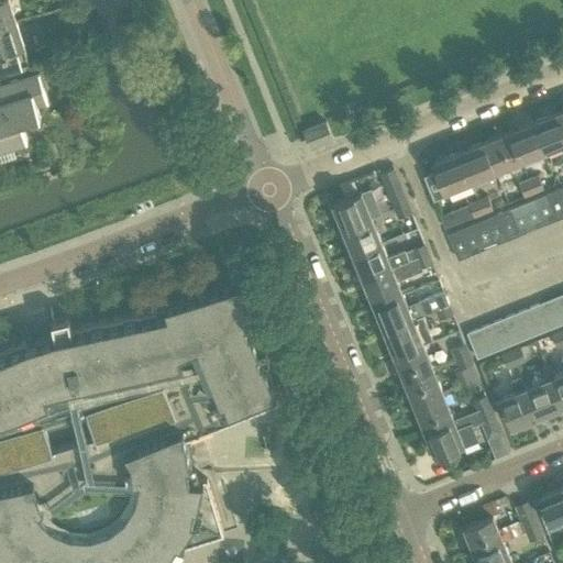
[(0,0),(0,26),(15,22),(8,0),(0,0)]
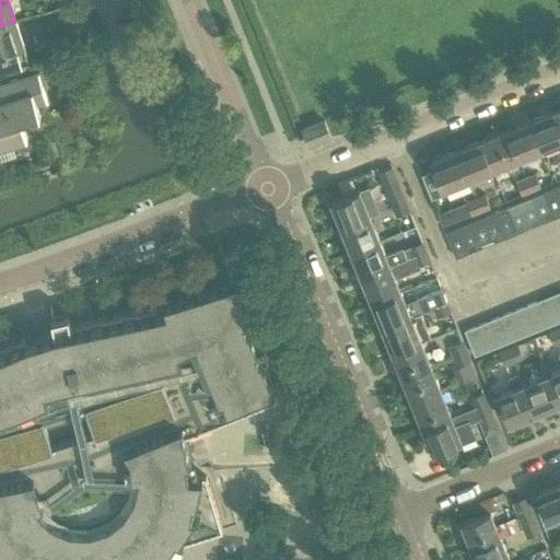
[(0,73),(28,65),(15,22),(0,26),(0,73)]
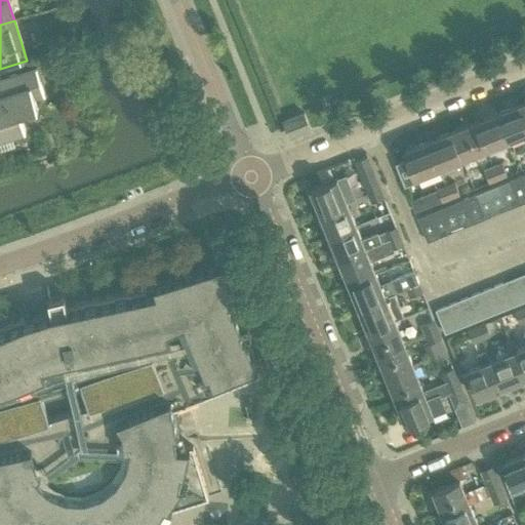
[(34,99),(43,96),(36,71),(0,81),(0,139),(25,132),(19,116),(37,111),(34,99)]
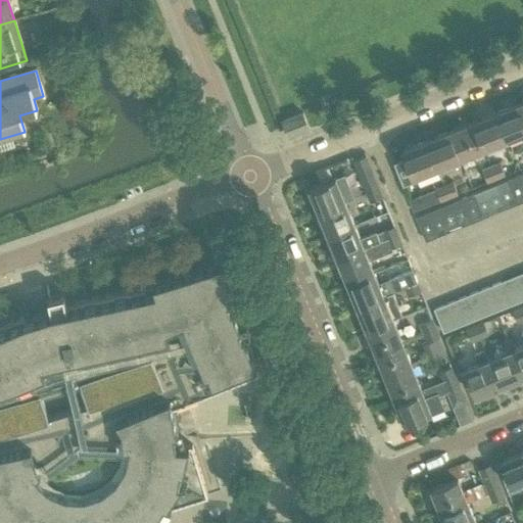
[(522,114),(519,104),(495,113),(506,140),(522,133),(522,114)]
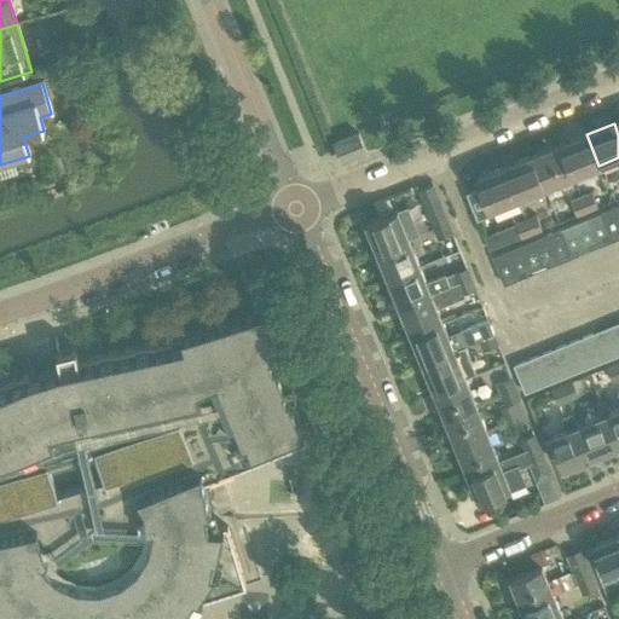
[(341,161),(365,151),(358,134),(334,144),(341,161)]
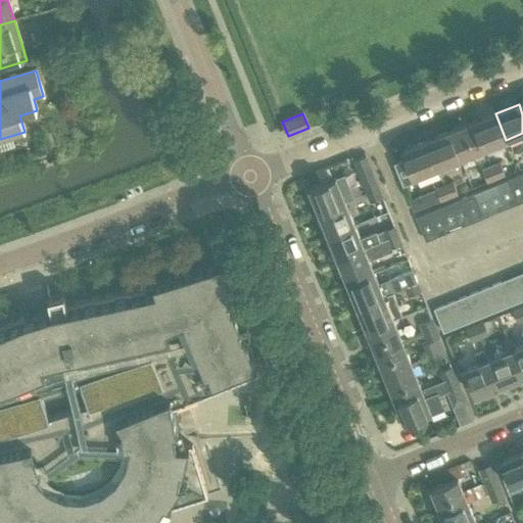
[(495,113),(472,124),(482,149),(506,140),(495,113)]
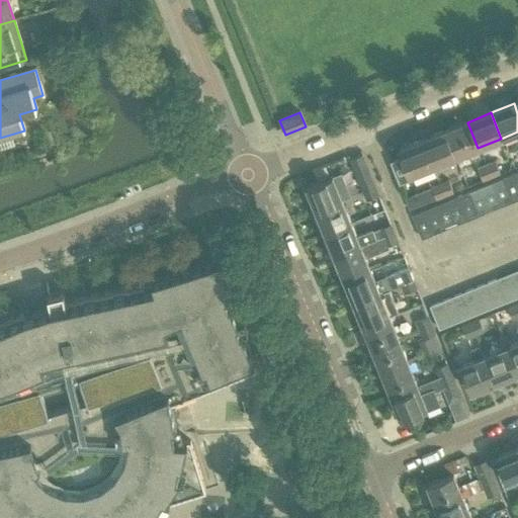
[(467,122),(444,132),(455,157),(478,148),(467,122)]
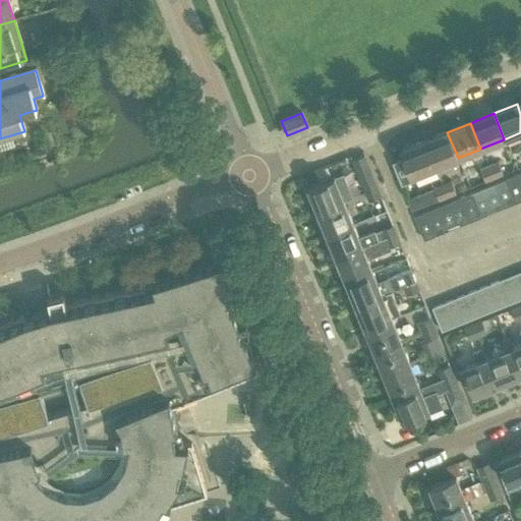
[(447,132),(423,141),(435,167),(458,158),(447,132)]
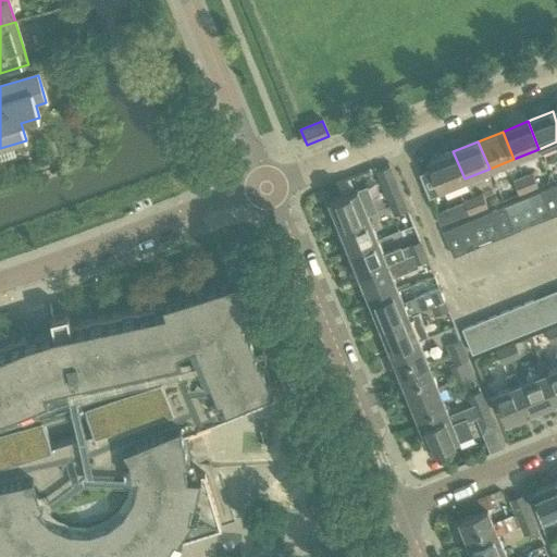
[(431,170),(419,174),(429,198),(441,194),(438,189),(465,178),(453,151),(428,161),(431,170)]
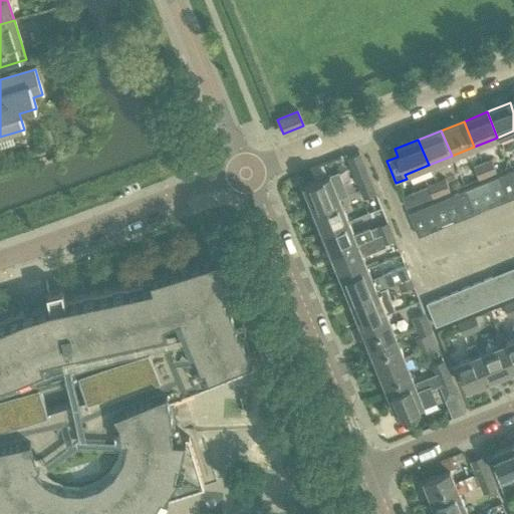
[(372,186),(363,164),(359,154),(347,159),(360,190),(372,186)]
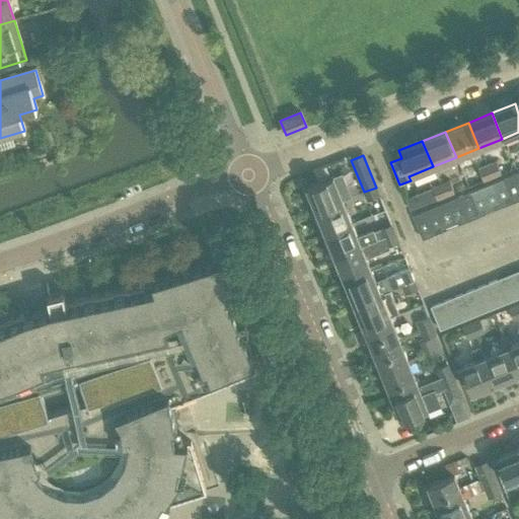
[(496,160),(486,164),(492,178),(502,174),(501,173),(496,160)]
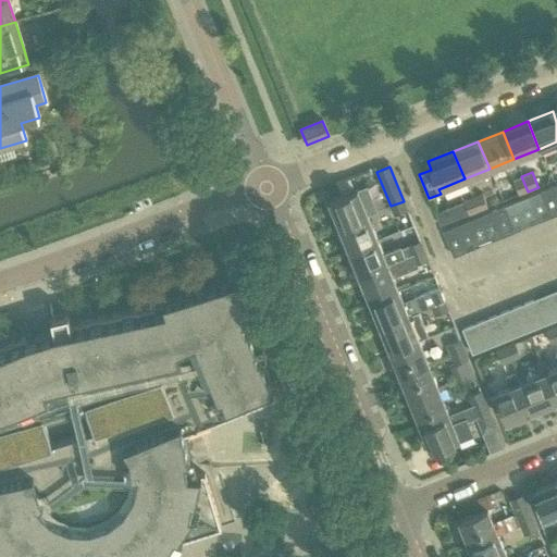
[(521,176),(512,180),(518,195),(519,195),(528,192),(521,176)]
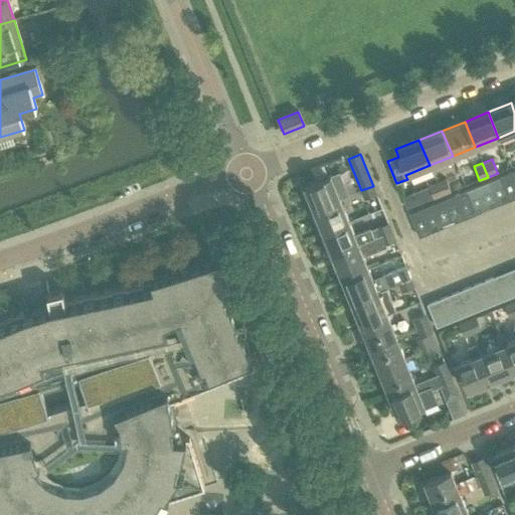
[(350,195),(340,172),(305,186),(314,210),(340,199),(350,195)]
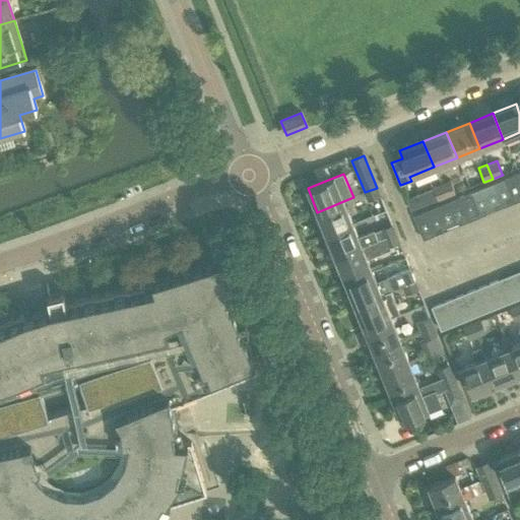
[(514,205),(519,202),(519,188),(515,176),(504,181),(514,205)]
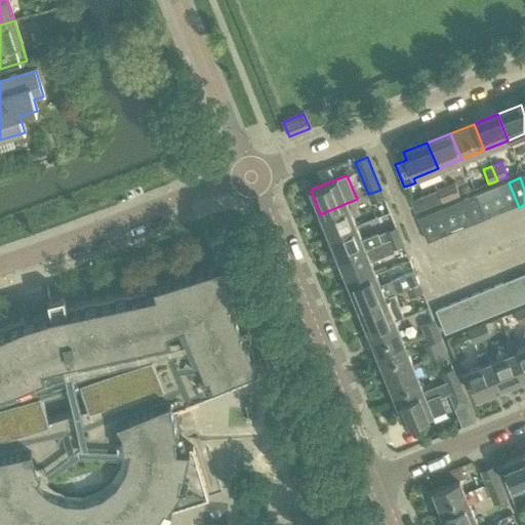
[(454,182),(445,186),(450,199),(459,195),(454,182)]
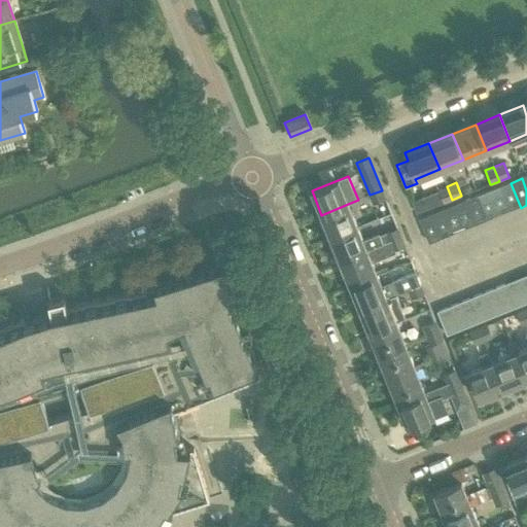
[(510,212),(521,208),(511,183),(499,187),(510,212)]
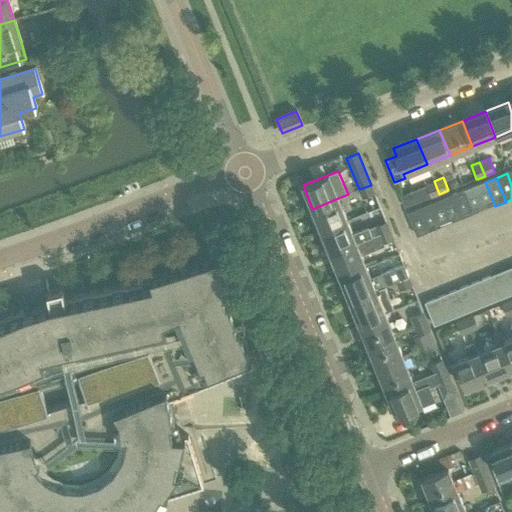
[(434,181),(425,184),(430,197),(439,194),(434,181)]
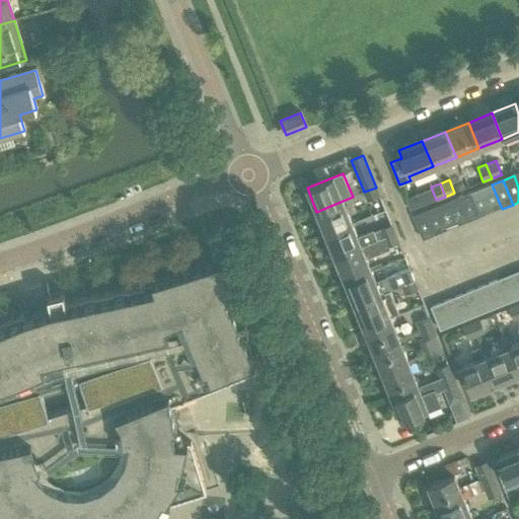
[(491,214),(502,209),(492,184),(480,190),(491,214)]
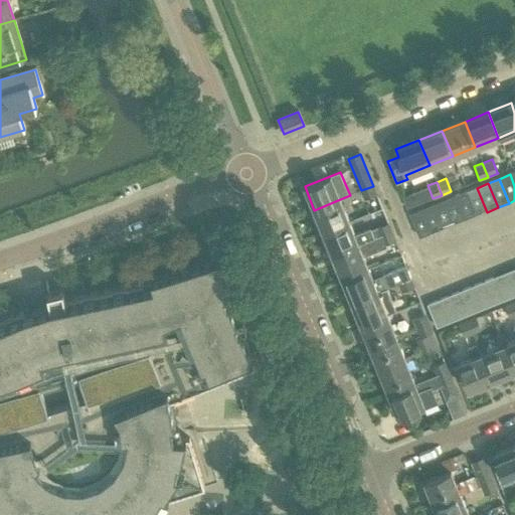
[(365,199),(376,194),(373,186),(361,190),(365,199)]
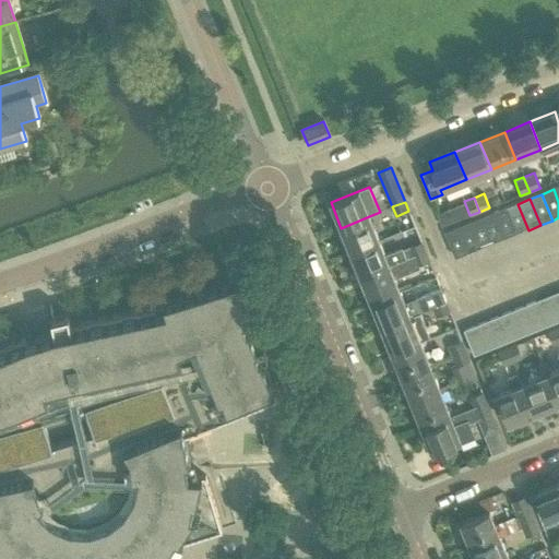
[(515,235),(528,230),(518,204),(506,209),(515,235)]
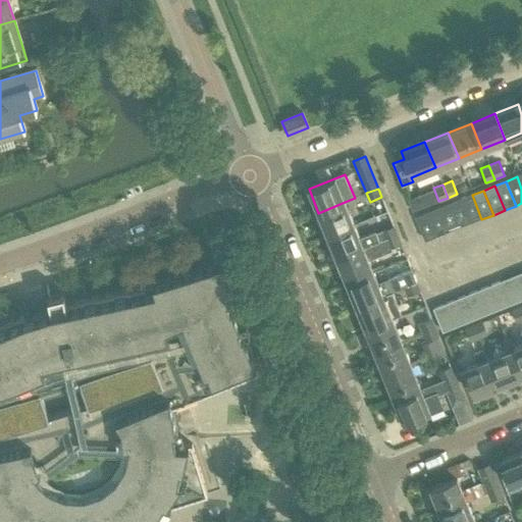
[(470,224),(481,219),(472,195),(461,200),(470,224)]
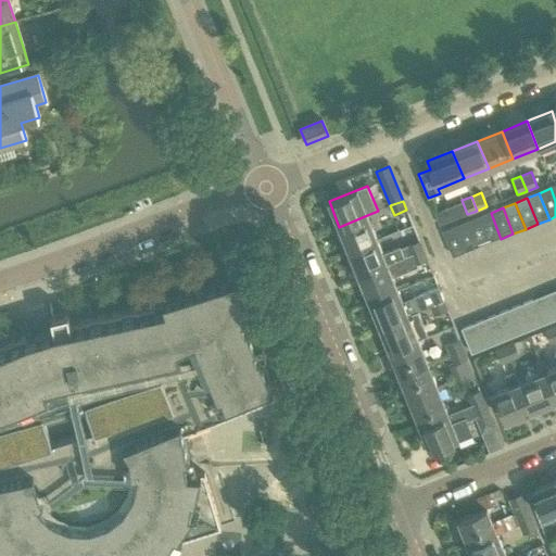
[(489,243),(501,239),(491,213),(479,217),(489,243)]
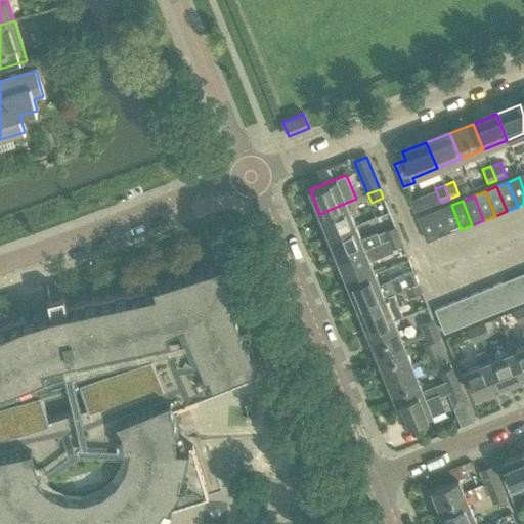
[(330,236),(356,226),(346,203),(319,214),(330,236)]
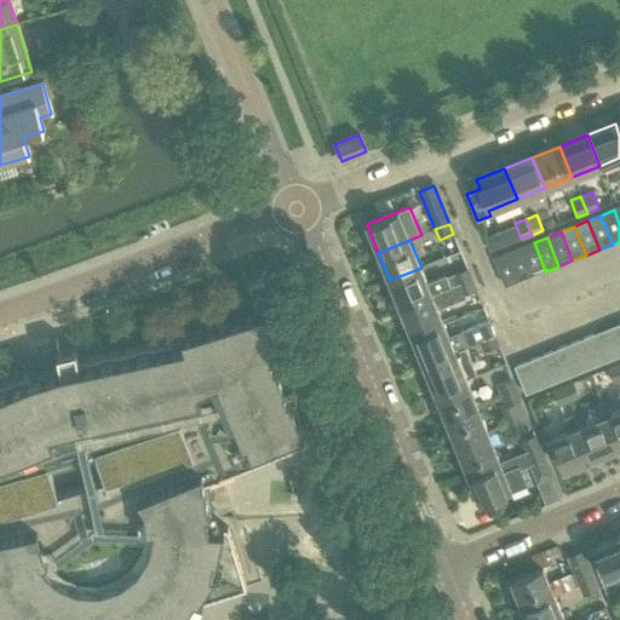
[(532,277),(545,271),(534,242),(521,248),(532,277)]
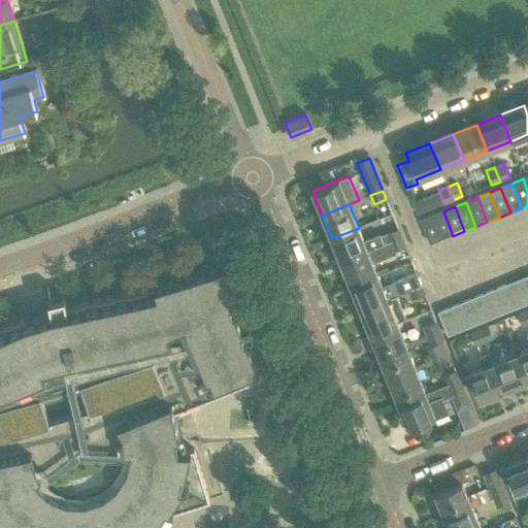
[(441,240),(453,236),(443,211),(432,216),(441,240)]
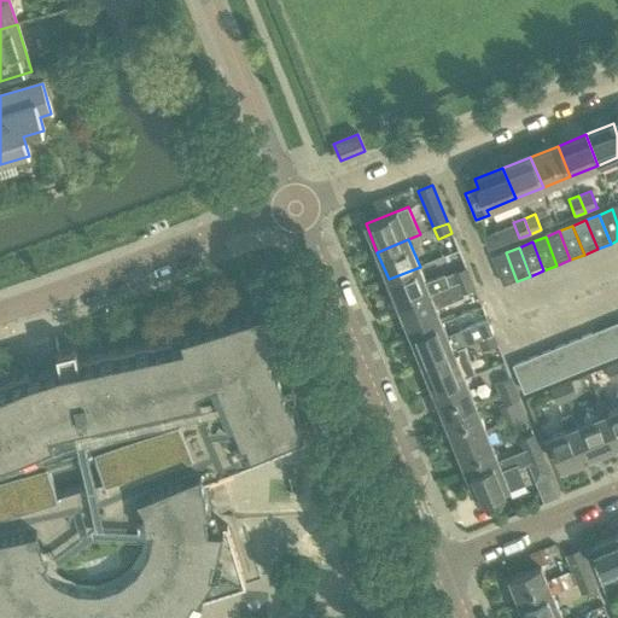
[(505,286),(517,281),(506,252),(493,257),(505,286)]
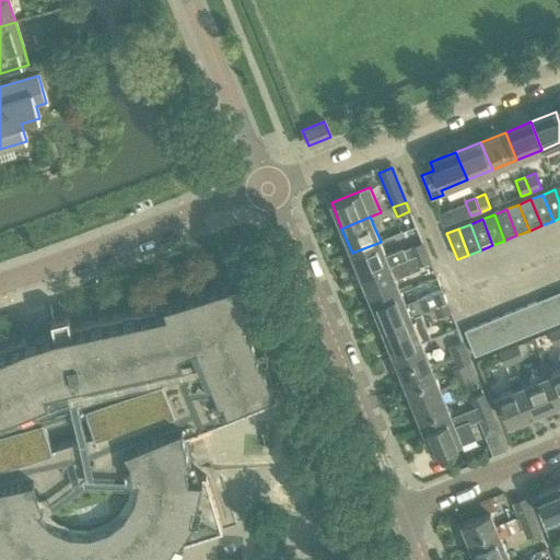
[(352,253),(362,279),(416,257),(412,246),(404,249),(404,248),(386,255),(381,242),(352,253)]
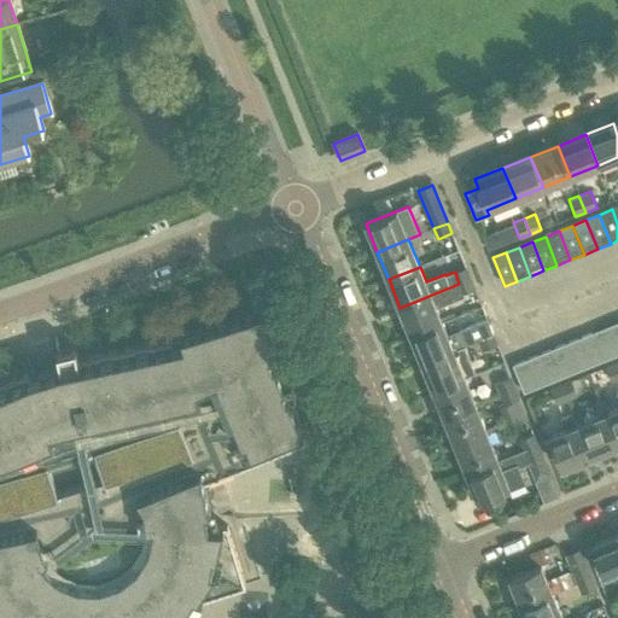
[(459,284),(471,279),(466,267),(455,272),(459,284)]
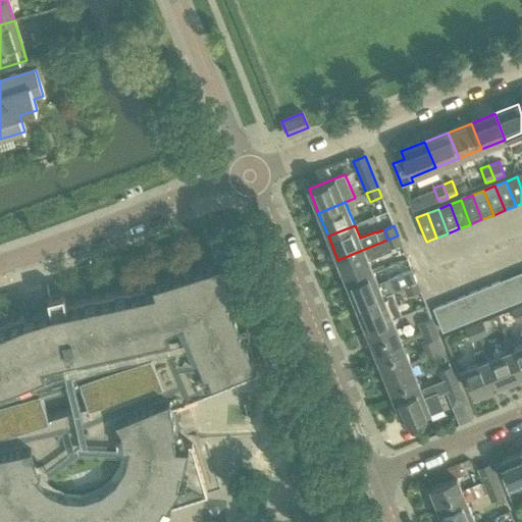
[(401,244),(398,236),(387,240),(392,248),(401,244)]
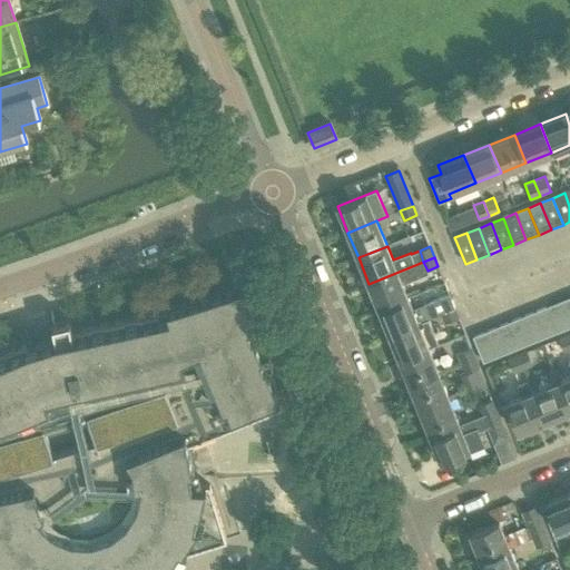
[(429,273),(428,271),(423,262),(369,284),(379,308),(408,297),(402,284),(429,273)]
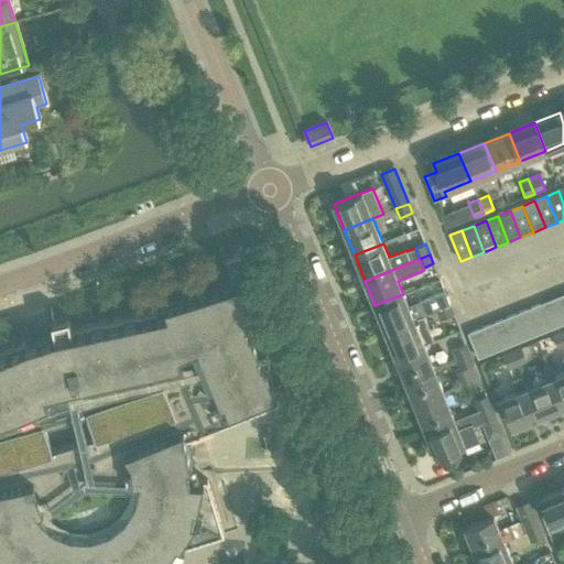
[(0,523),(1,523),(6,535),(0,537),(0,563),(170,563),(176,560),(185,545),(225,533),(207,479),(191,478),(188,465),(192,464),(186,438),(193,436),(202,433),(280,400),(280,399),(274,387),(263,360),(271,357),(267,347),(260,349),(251,331),(258,327),(255,318),(253,318),(241,280),(166,303),(166,306),(72,327),(69,316),(55,320),(53,321),(56,337),(34,344),(31,337),(30,338),(0,349),(0,523)]
